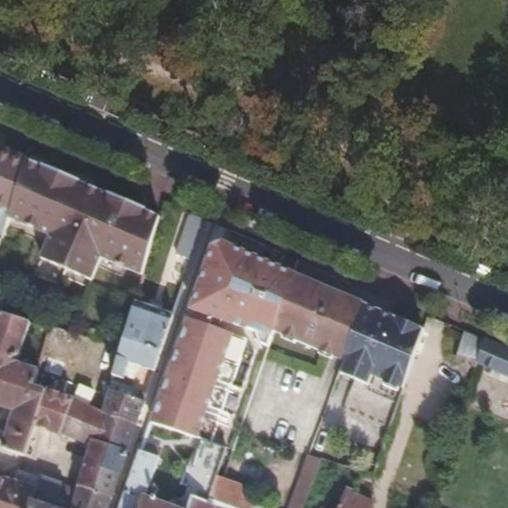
[(22,156),(26,141),(8,133),(1,159),(0,159),(0,207),(6,210),(22,156)]
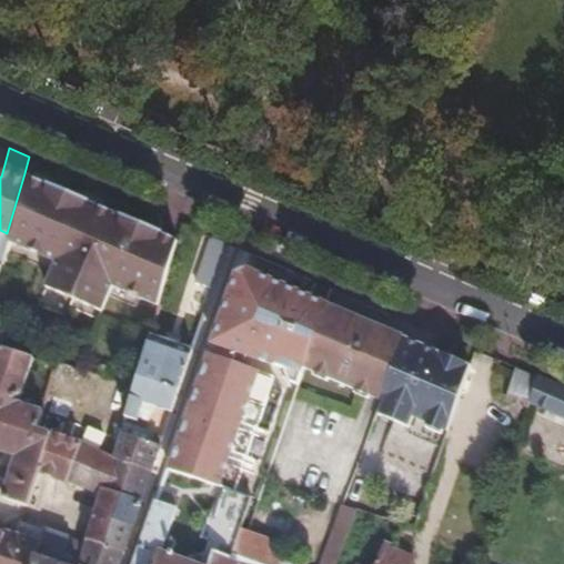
[(108,283),(157,303),(177,239),(24,173),(7,233),(4,239),(50,258),(40,284),(57,292),(62,283),(81,292),(78,300),(97,308),(108,283)]
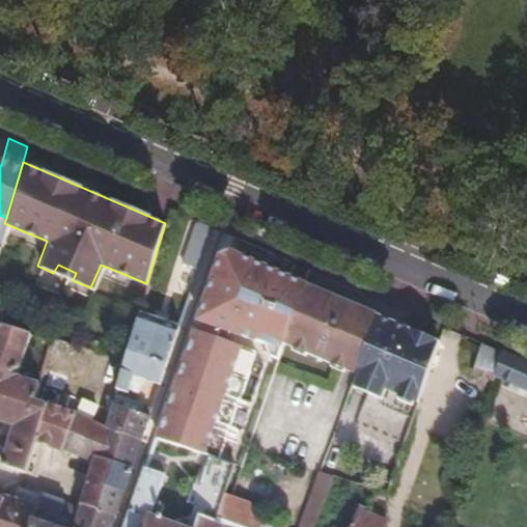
[(188,245),(200,249),(210,223),(197,218),(188,245)]
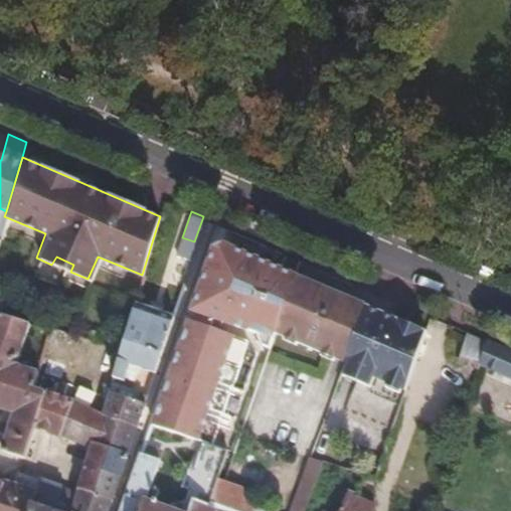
[(274,330),(294,273),(220,241),(212,244),(190,308),(198,310),(194,320),(187,317),(151,422),(201,440),(211,443),(218,420),(204,415),(207,405),(221,410),(229,389),(214,384),(216,379),(230,384),(246,337),(223,330),(226,320),(272,335),(274,330)]
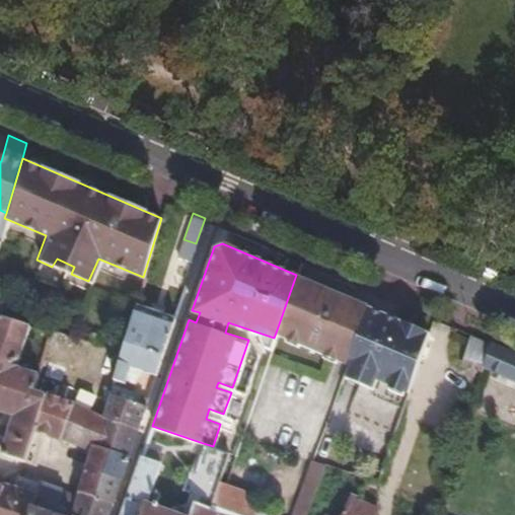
[(52,267),(71,274),(74,267),(57,259),(52,267)]
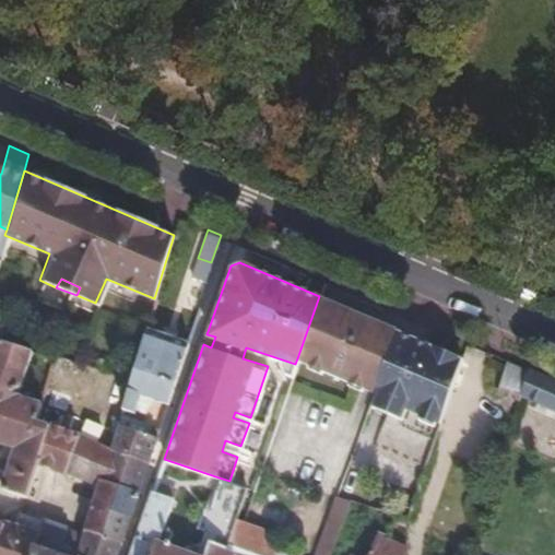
[(319,296),(297,358),(353,384),(354,381),(379,321),(319,296)]
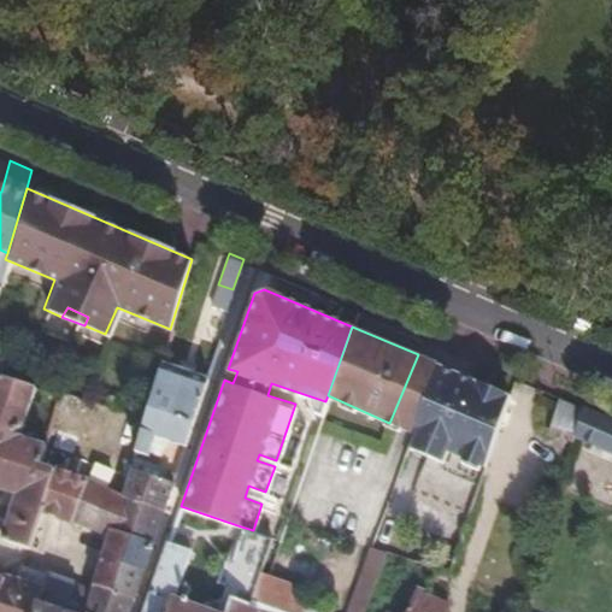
[(418,354),(390,421),(411,431),(434,366),(435,362),(418,354)]
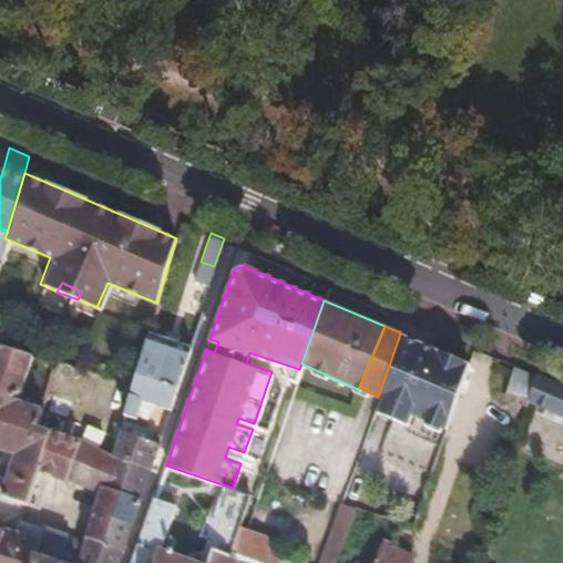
[(176,380),(188,345),(147,331),(136,367),(176,380)]
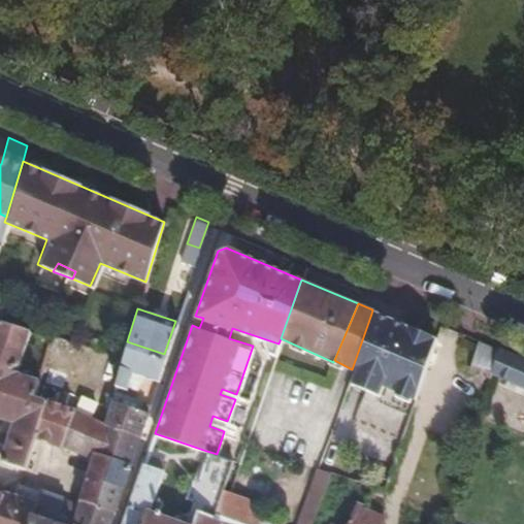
[(403,327),(371,314),(352,369),(348,381),(361,387),(379,393),(383,383),(414,395),(434,337),(404,324),(403,327)]
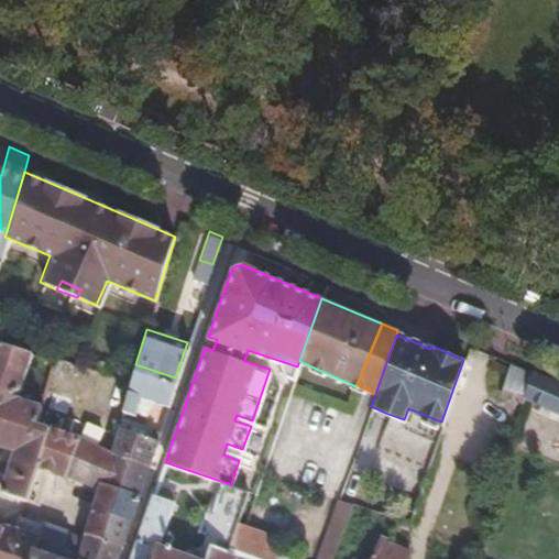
[(34,461),(47,422),(37,418),(42,401),(19,393),(32,350),(0,340),(0,442),(12,447),(0,488),(23,495),(34,461)]
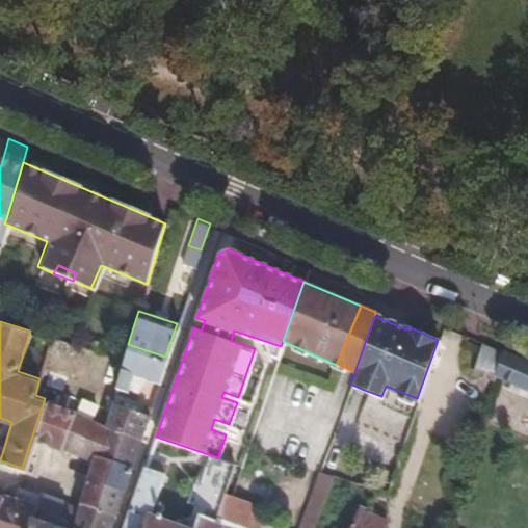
[(502,349),(483,341),(473,369),(494,376),(496,372),(502,349)]
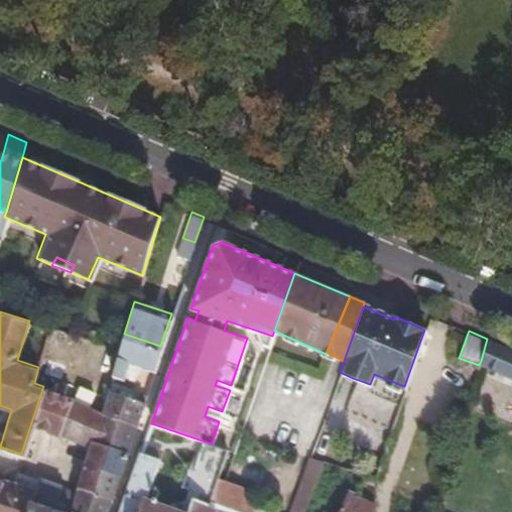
[(152,370),(160,346),(124,334),(120,345),(116,358),(152,370)]
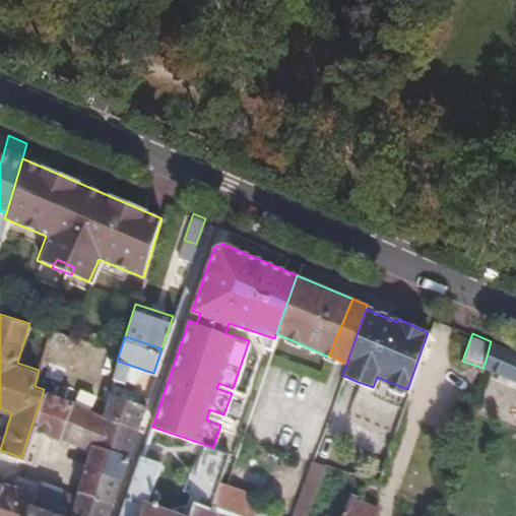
[(515,351),(491,341),(485,364),(515,377),(515,351)]
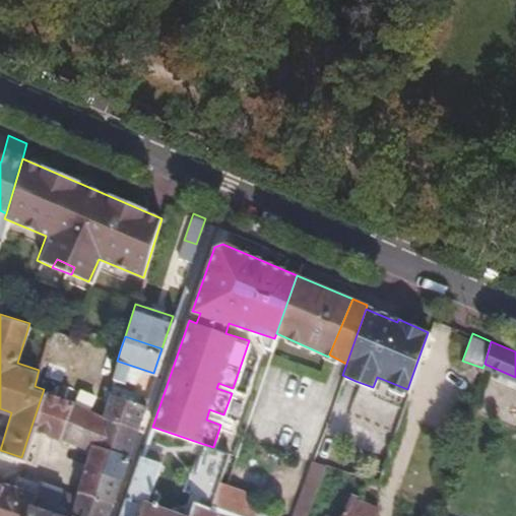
[(393,430),(407,389),(377,377),(373,387),(356,381),(344,408),(393,430)]
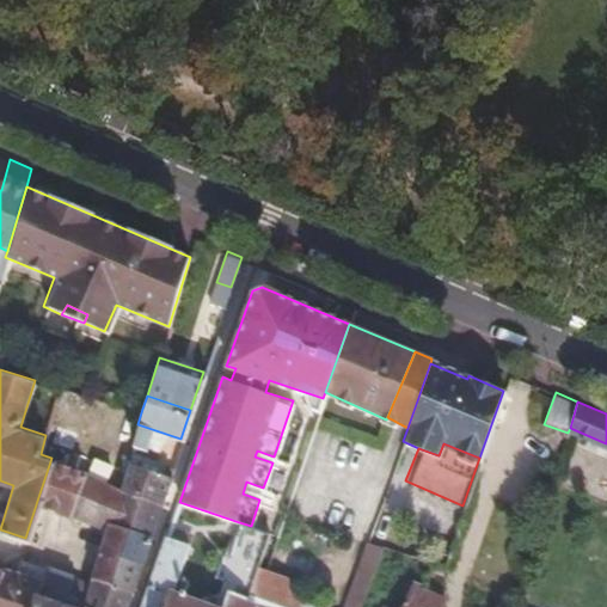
[(147,538),(161,497),(120,483),(51,458),(37,501),(108,525),(147,538)]
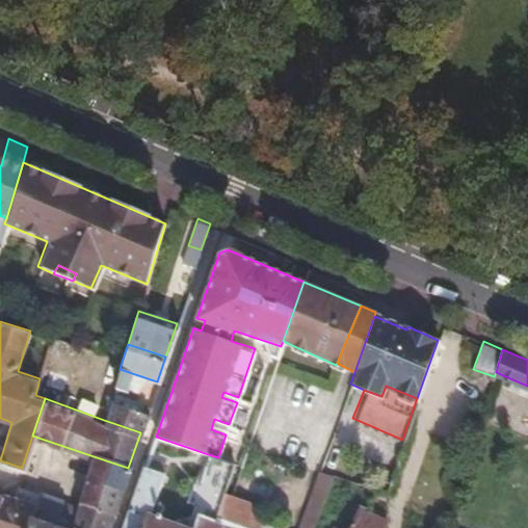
[(140,432),(147,412),(110,400),(104,420),(140,432)]
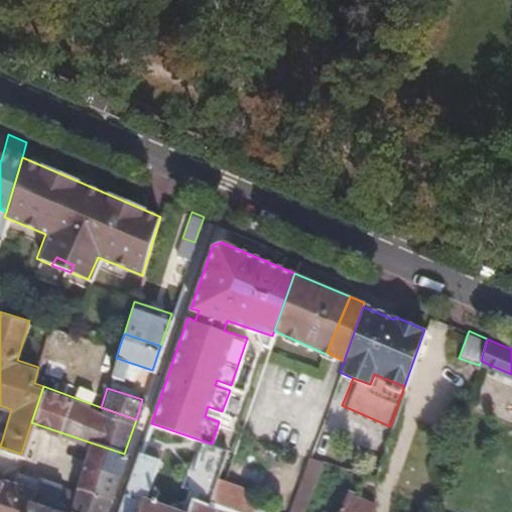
[(155,456),(139,452),(135,461),(118,511),(186,511),(192,497),(209,502),(217,477),(226,448),(212,443),(202,440),(194,467),(187,465),(181,484),(187,486),(184,497),(168,500),(167,504),(154,500),(157,486),(147,483),(155,456)]
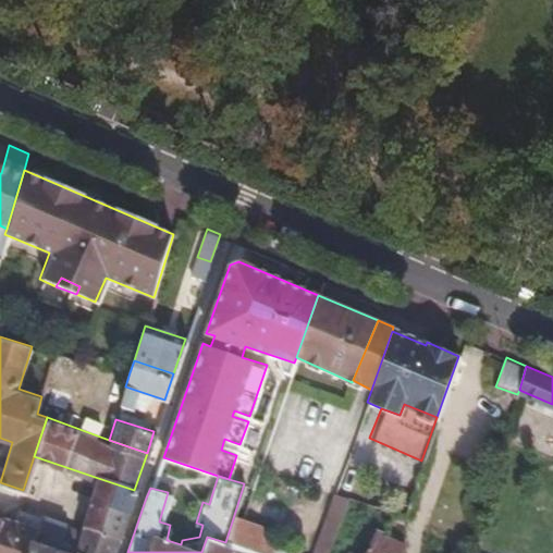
[(126,512),(134,490),(98,478),(91,501),(126,512)]
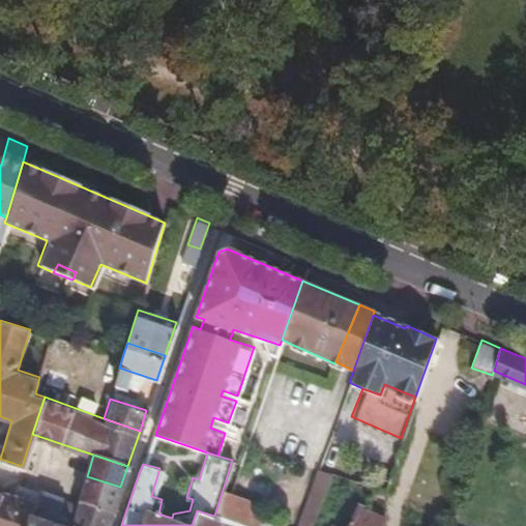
[(309,525),(328,468),(315,466),(296,525),(309,525)]
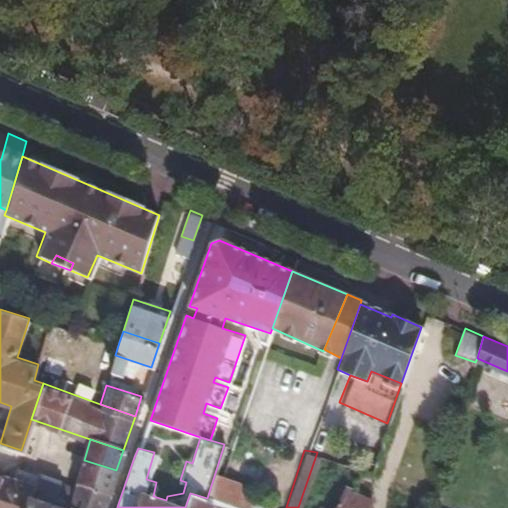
[(110,489),(116,470),(84,460),(78,478),(110,489)]
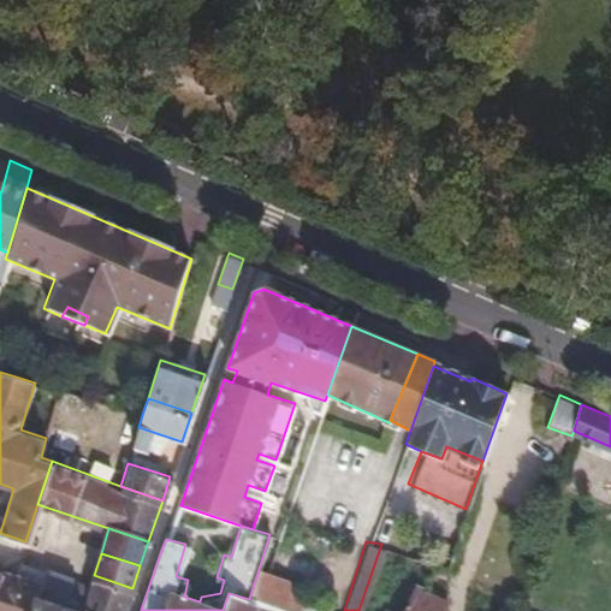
[(0,610),(35,610),(40,597),(61,604),(71,575),(19,558),(15,570),(3,567),(1,571),(0,571),(0,610)]
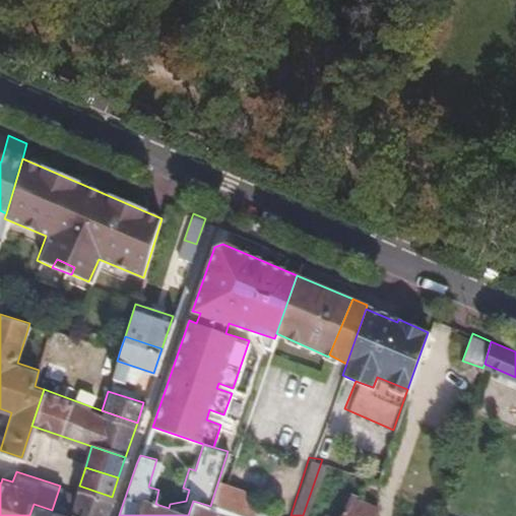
[(218,480),(210,506),(216,508),(223,482),(218,480)]
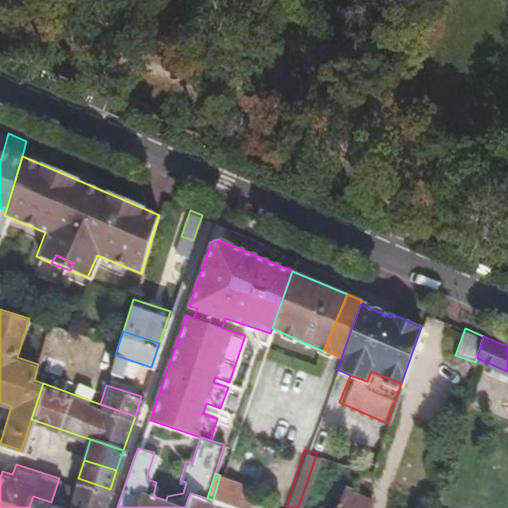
[(262,507),(237,500),(243,481),(220,475),(213,500),(236,507),(262,507)]
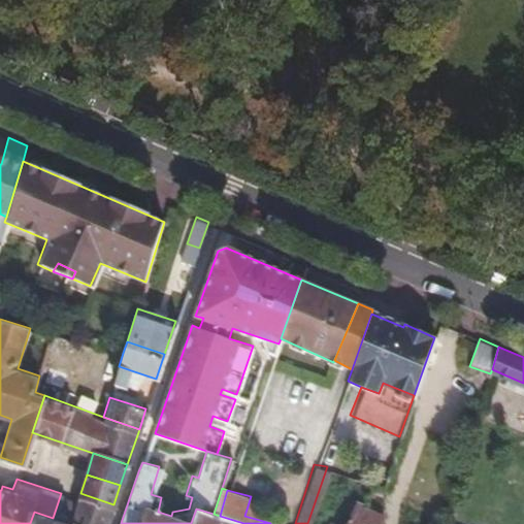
[(106,523),(113,504),(80,493),(70,523),(53,518),(34,512),(30,523),(106,523)]
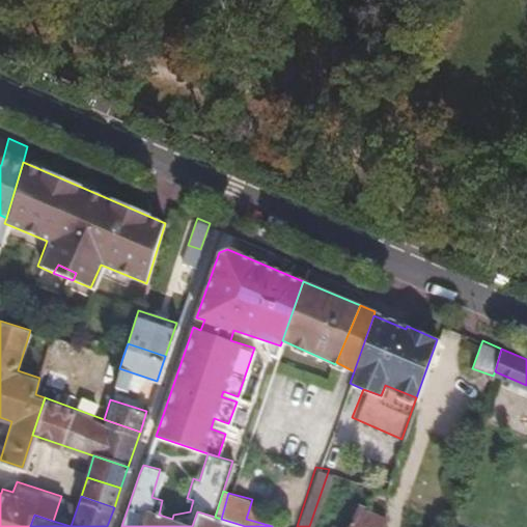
[(347,526),(384,526),(385,525),(381,519),(383,515),(356,504),(347,526)]
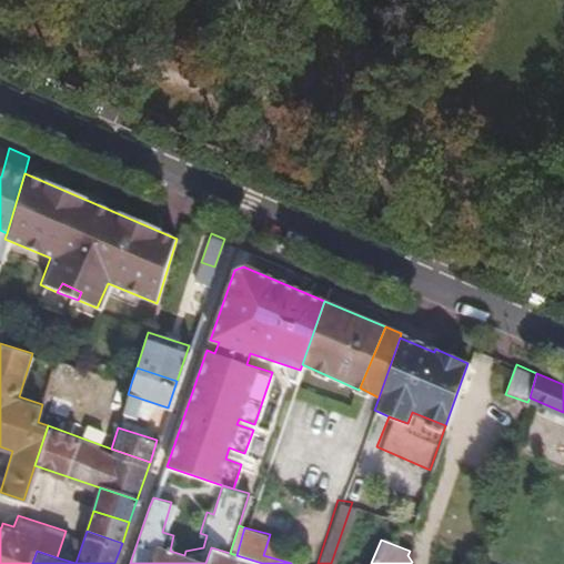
[(211,547),(205,563),(233,563),(237,555),(230,553),(211,547)]
